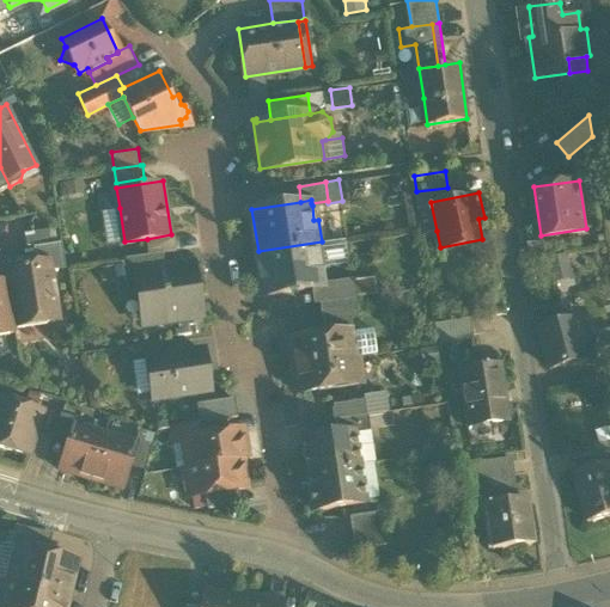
[(437,231),(431,202),(416,204),(421,233),(437,231)]
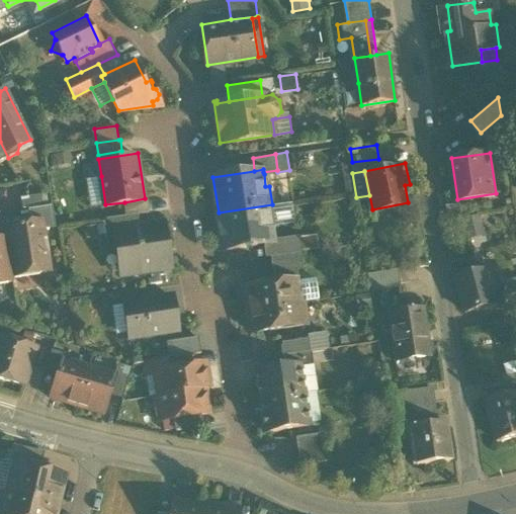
[(92,206),(105,204),(101,176),(88,177),(92,206)]
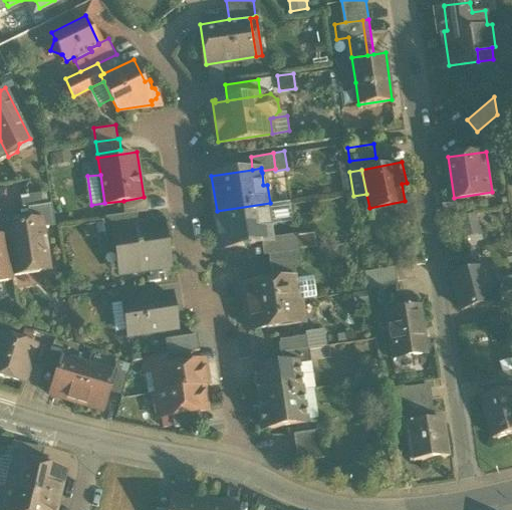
[(29,206),(42,204),(40,192),(20,195),(22,207),(29,206)]
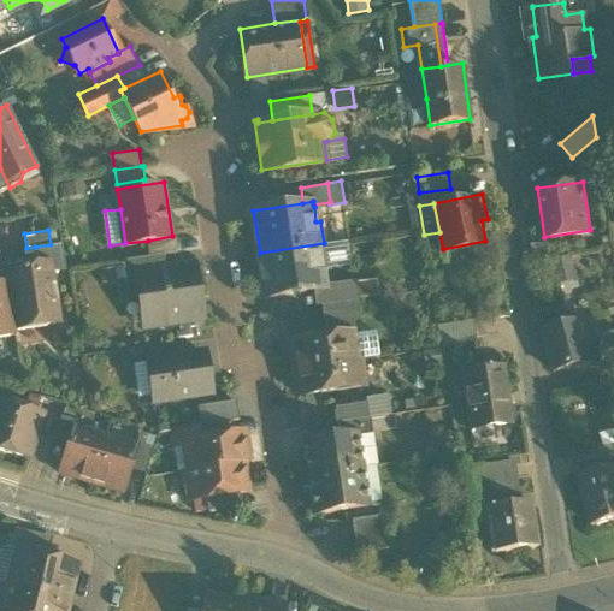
[(148,241),(151,254),(165,253),(178,250),(176,236),(172,236),(148,241)]
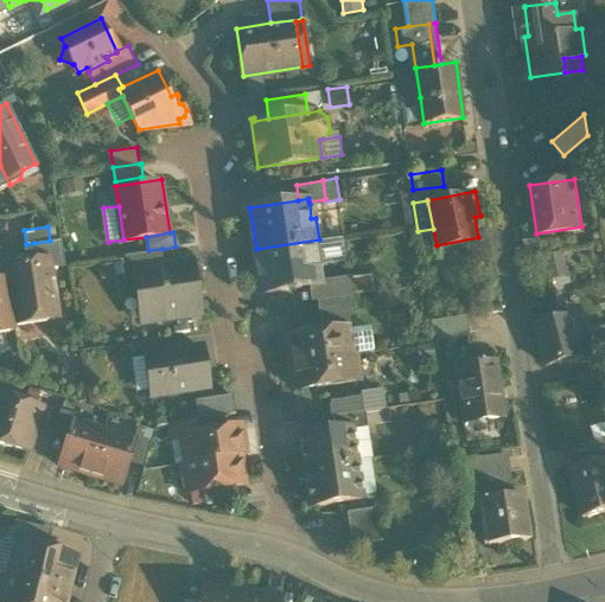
[(344,236),(319,239),(322,262),(346,258),(344,236)]
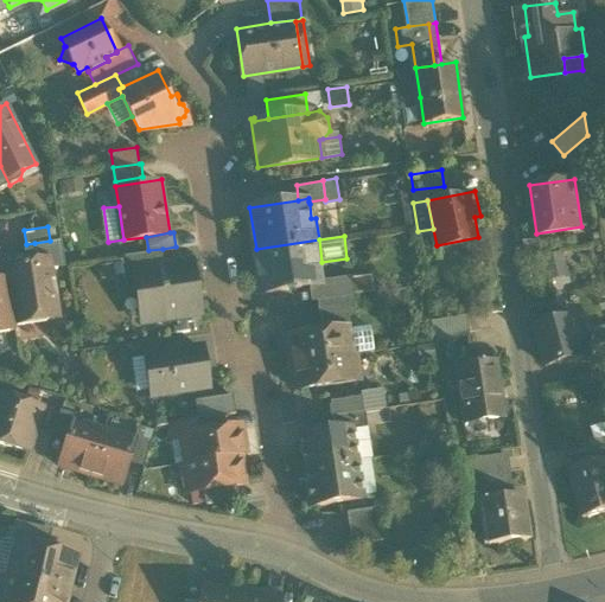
[(524,237),(526,256),(543,251),(542,237),(524,237)]
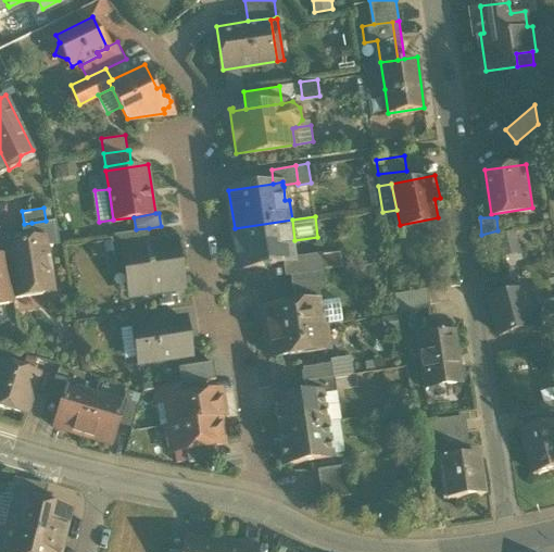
[(42,238),(42,240),(60,238),(57,218),(46,221),(32,223),(34,239),(42,238)]
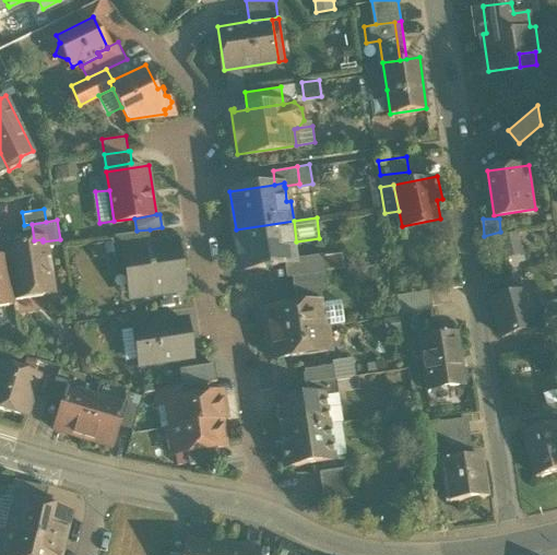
[(296,241),(294,221),(236,229),(241,269),(285,262),(295,261),(295,260),(295,257),(293,241),(296,241)]
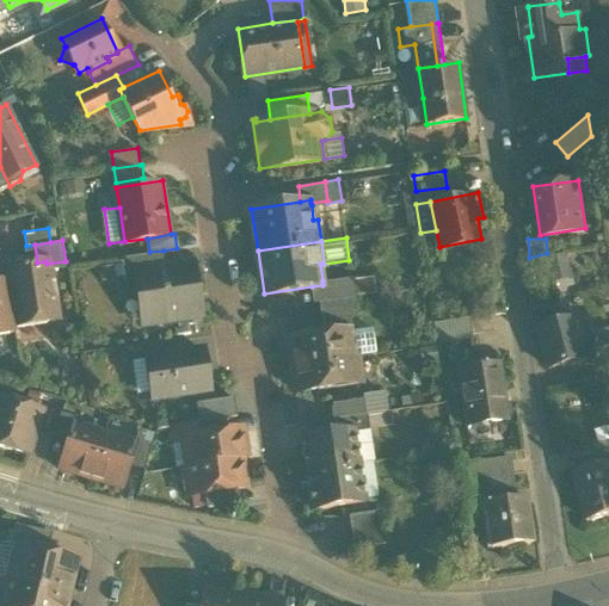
[(166,269),(164,251),(149,252),(123,257),(125,273),(141,271),(141,272),(166,269)]
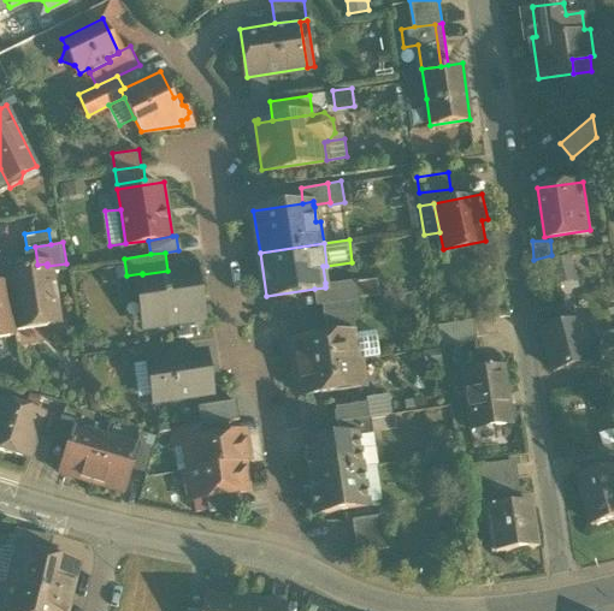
[(543,266),(551,297),(589,288),(584,270),(570,274),(566,260),(543,266)]
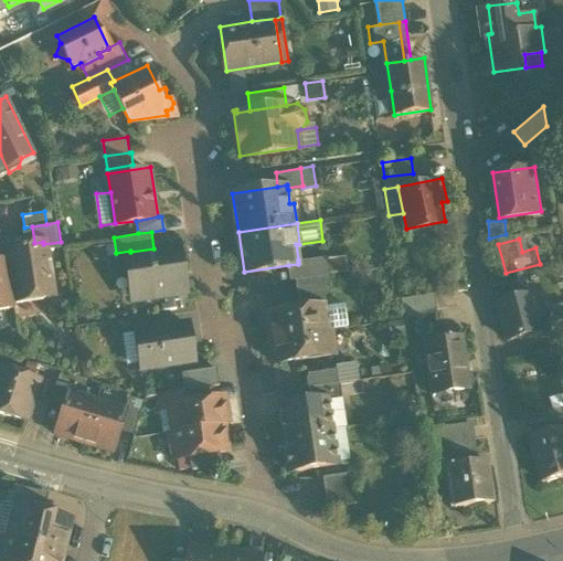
[(6,247),(8,258),(13,296),(38,293),(44,296),(51,295),(55,289),(54,283),(48,278),(43,244),(43,242),(34,243),(22,245),(21,247),(16,249),(13,246),(6,247)]
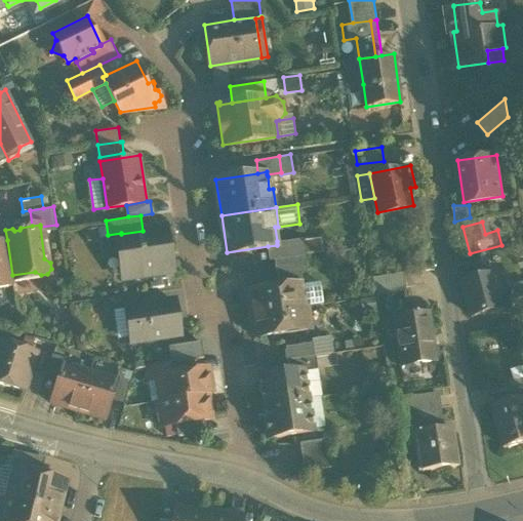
[(124,249),(127,275),(169,269),(163,228),(143,231),(121,234),(124,249)]
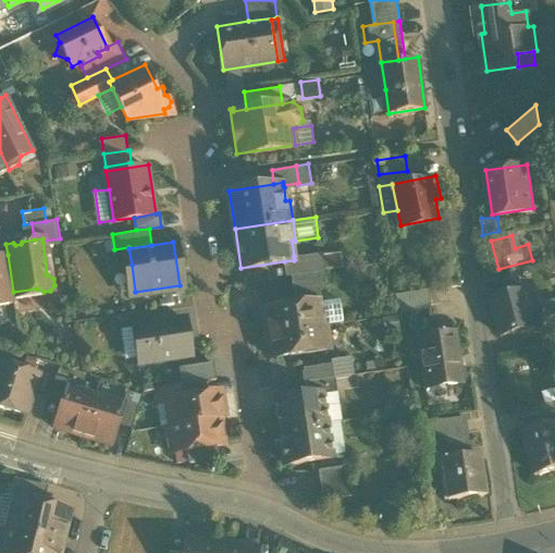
[(116,267),(132,265),(128,248),(128,247),(114,249),(116,267)]
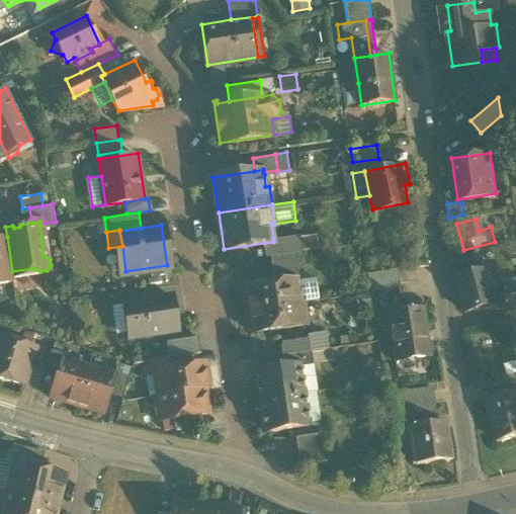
[(318,233),(298,235),(302,251),(319,248),(318,233)]
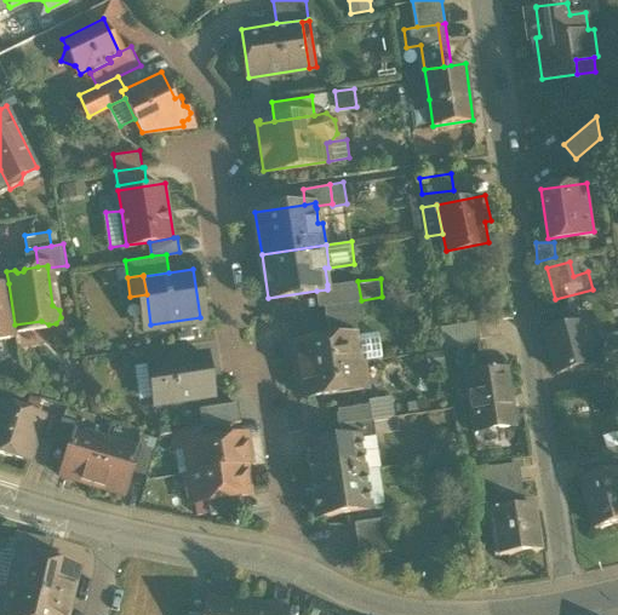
[(343,286),(345,303),(361,300),(358,281),(343,283),(343,286)]
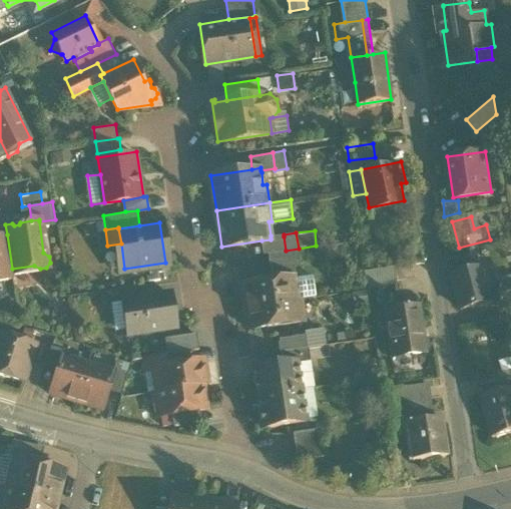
[(0,279),(13,278),(12,269),(7,234),(0,235),(0,279)]
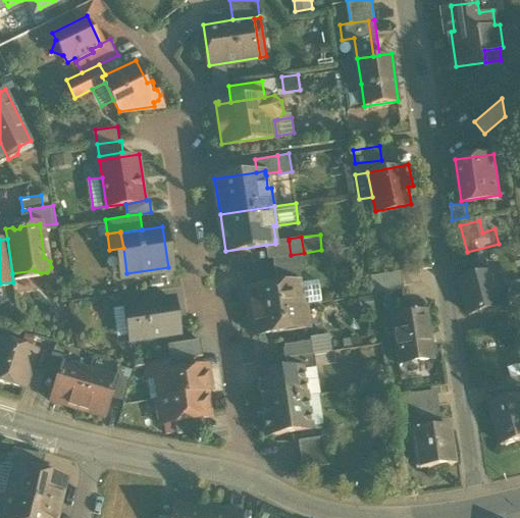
[(268,258),(273,257),(291,255),(289,241),(275,243),(275,244),(266,245),(268,258)]
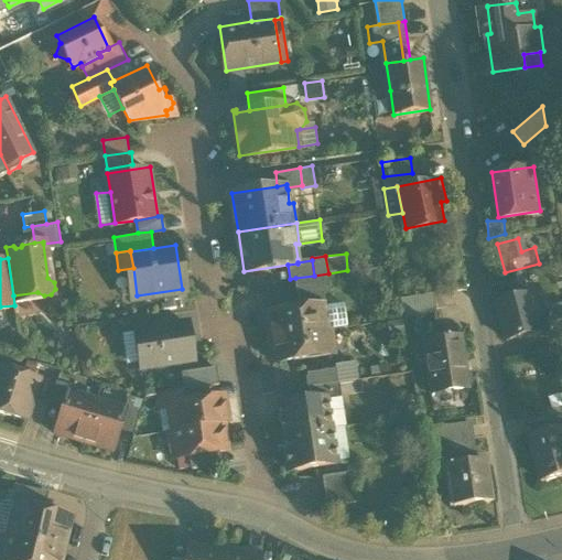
[(328,273),(314,276),(295,278),(299,295),(325,292),(331,291),(328,273)]
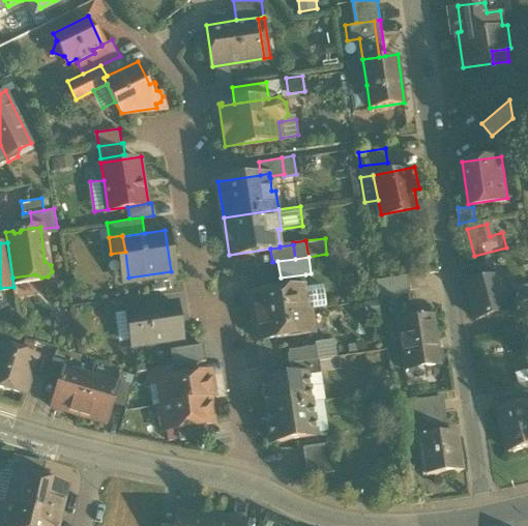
[(377,279),(379,291),(409,286),(407,273),(377,279)]
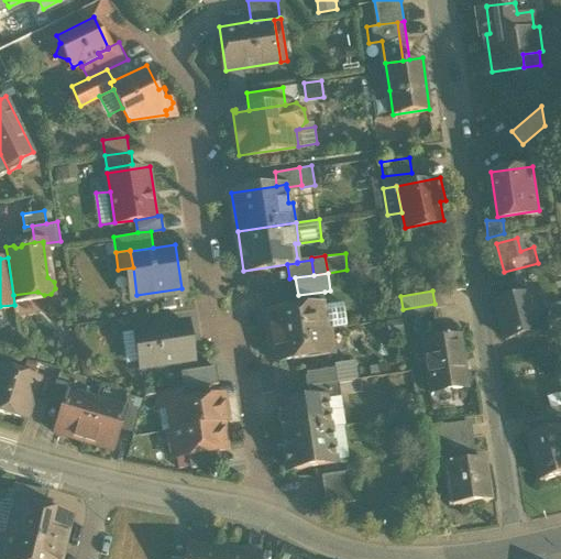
[(498,300),(508,339),(543,329),(534,291),(498,300)]
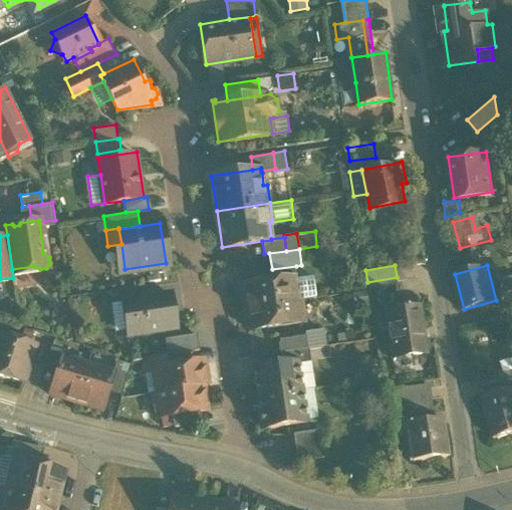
[(273,280),(297,277),(296,266),(272,269),(273,280)]
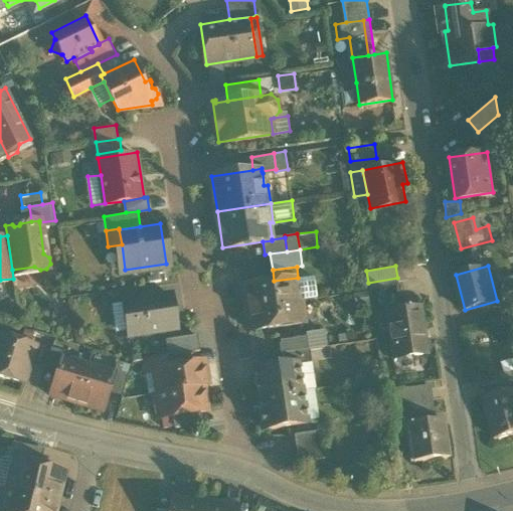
[(504,290),(512,288),(512,275),(502,278),(504,290)]
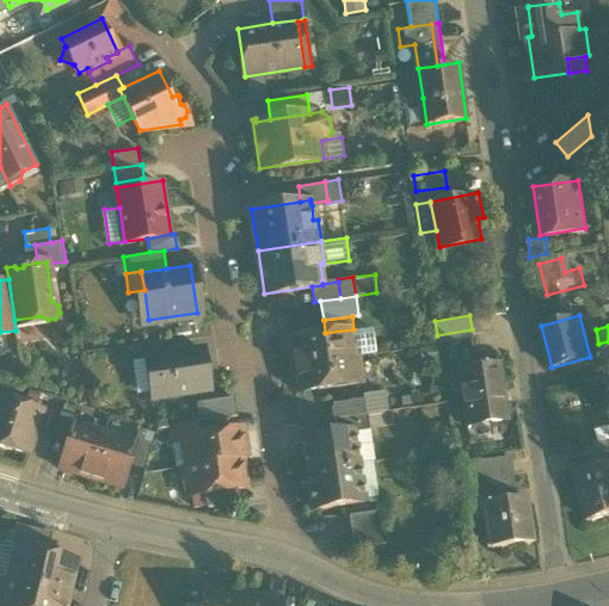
[(373,327),(354,329),(357,356),(376,353),(373,327)]
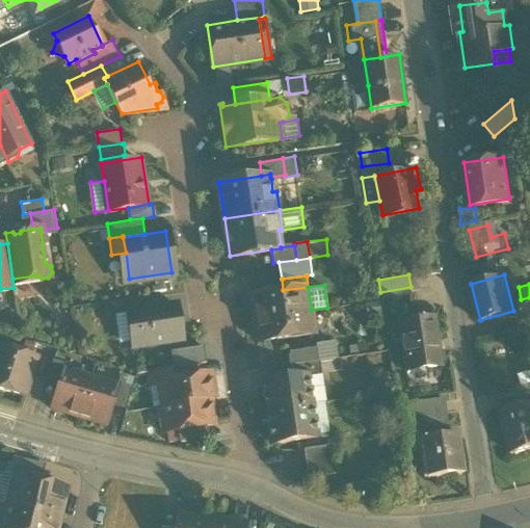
[(257,317),(311,310),(308,287),(283,290),(252,295),(254,306),(256,307),(257,317)]
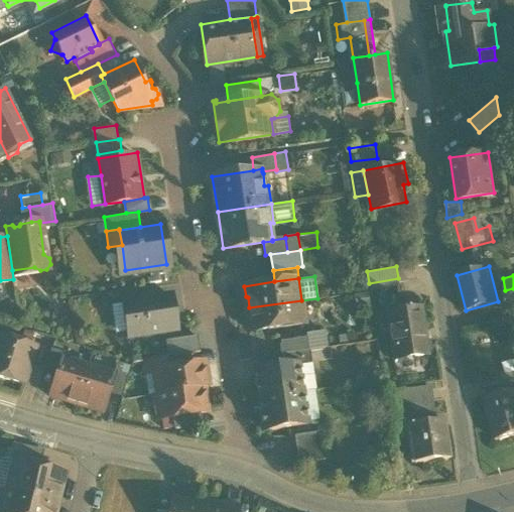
[(127,289),(128,300),(154,296),(153,285),(127,289)]
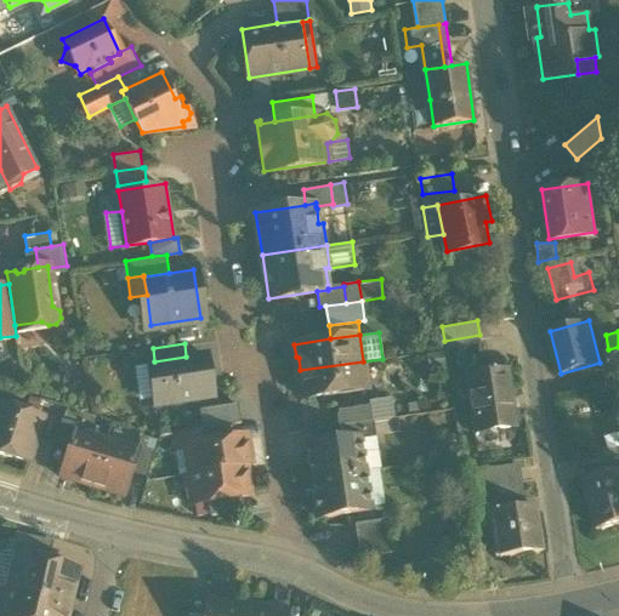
[(607,351),(613,380),(618,378),(618,347),(608,349),(607,351)]
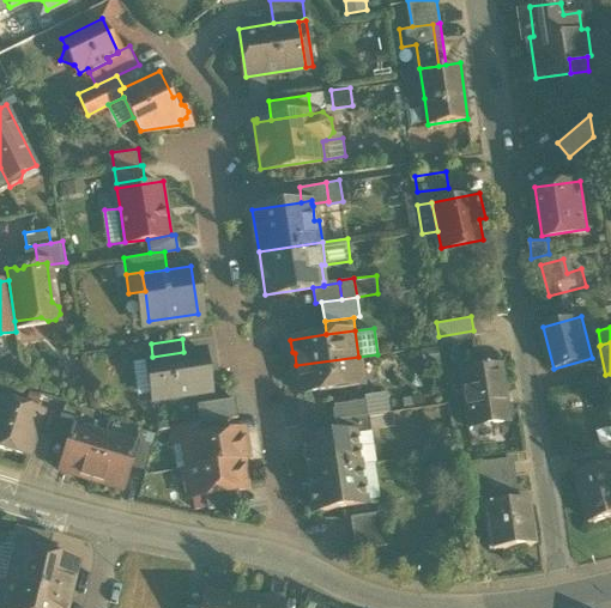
[(439,345),(422,347),(424,362),(441,360),(439,345)]
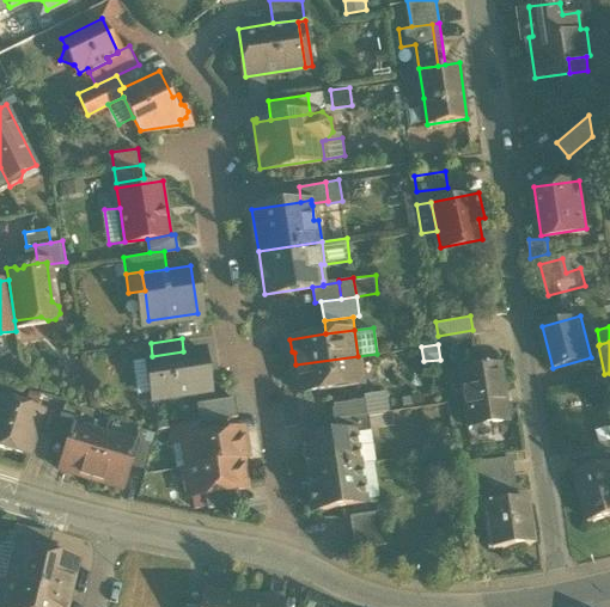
[(212,391),(207,360),(200,361),(197,349),(183,351),(152,356),(157,386),(152,391),(154,399),(212,391)]
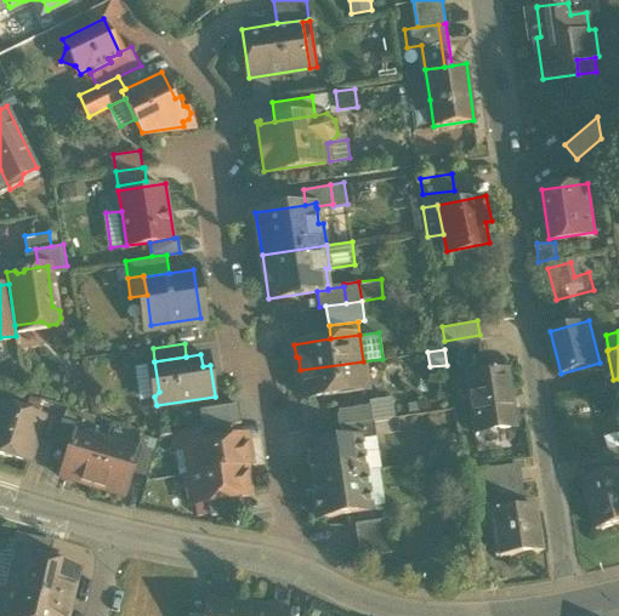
[(141,399),(154,397),(159,392),(154,361),(135,365),(141,399)]
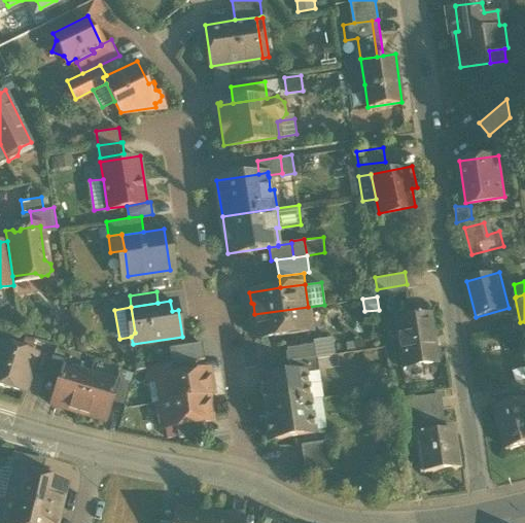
[(312,329),(308,307),(254,314),(256,325),(254,327),(256,337),(312,329)]
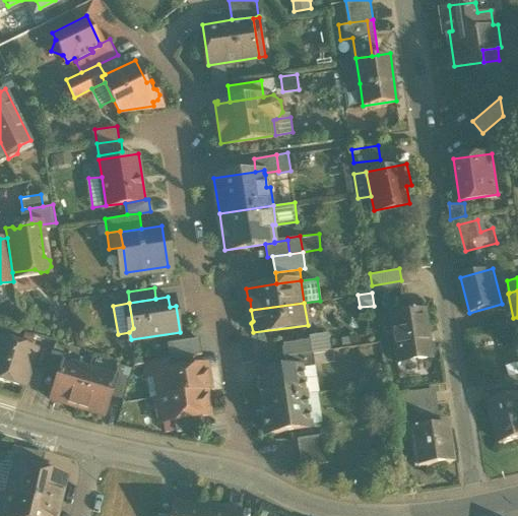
[(391,312),(396,345),(429,341),(425,308),(391,312)]
